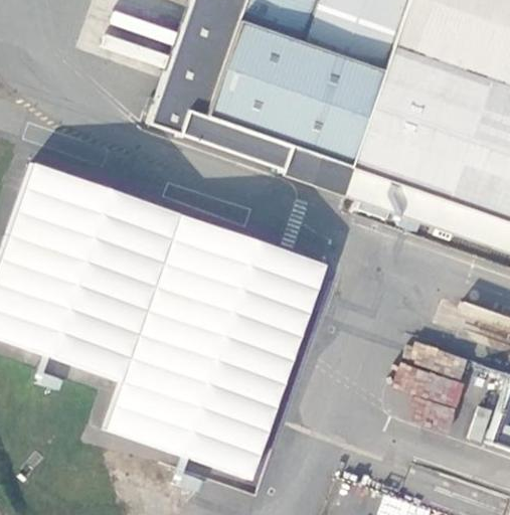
[(509,0),(248,0),(208,117),(314,154),(305,178),(509,248),(509,0)]
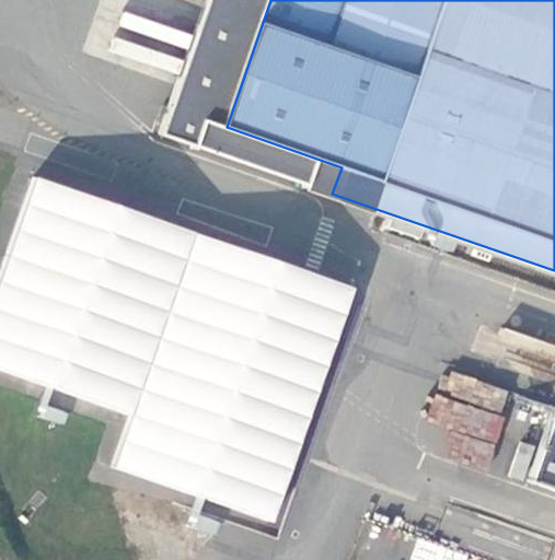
[(357,287),(36,176),(0,280),(0,366),(133,413),(114,467),(275,523),(357,287)]
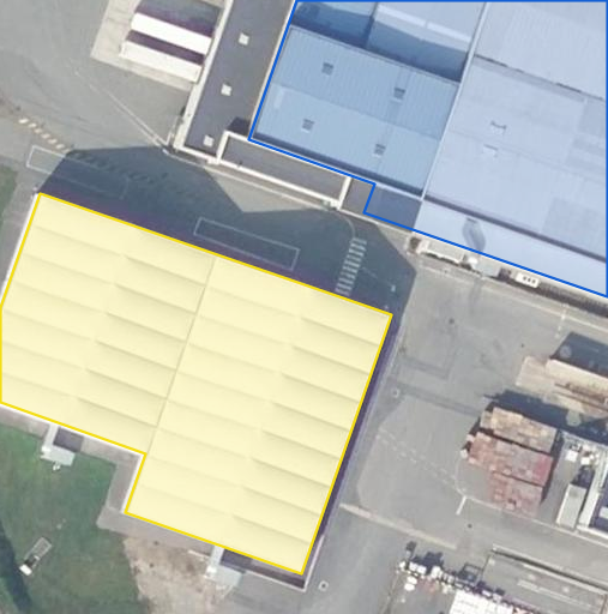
[(539,516),(566,428),(498,408),(489,432),(480,429),(470,463),(497,470),(487,500),(539,516)]
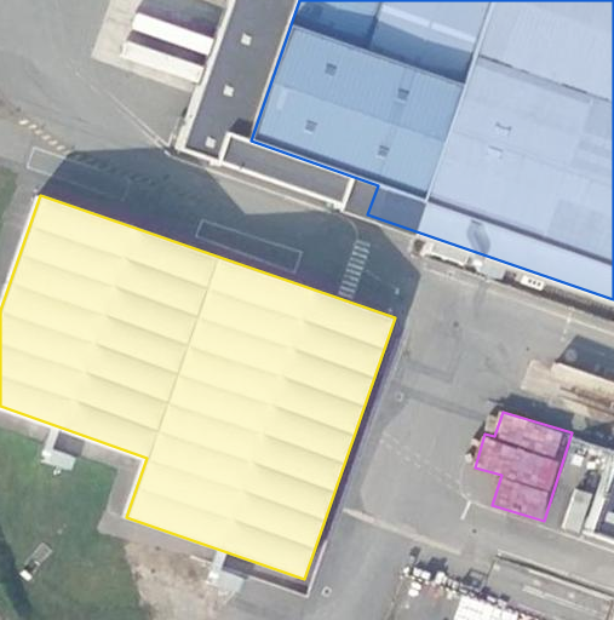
[(61,434),(56,464),(80,468),(85,437),(61,434)]
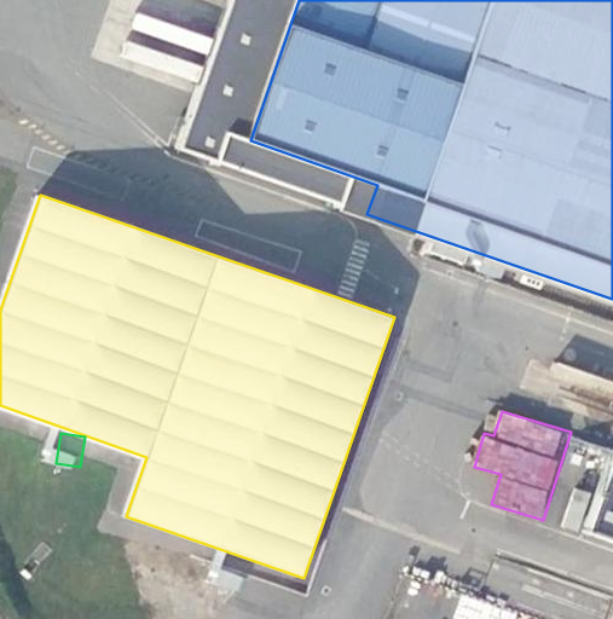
[(612,475),(593,536),(612,542),(612,475)]
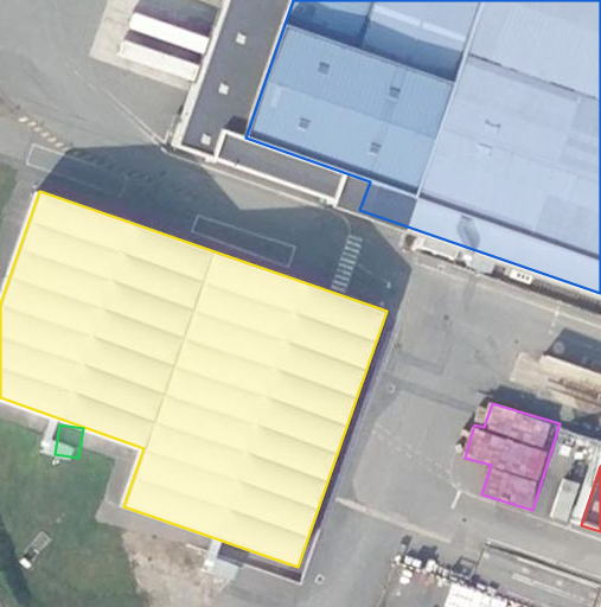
[(574,522),(583,483),(564,478),(555,518),(574,522)]
